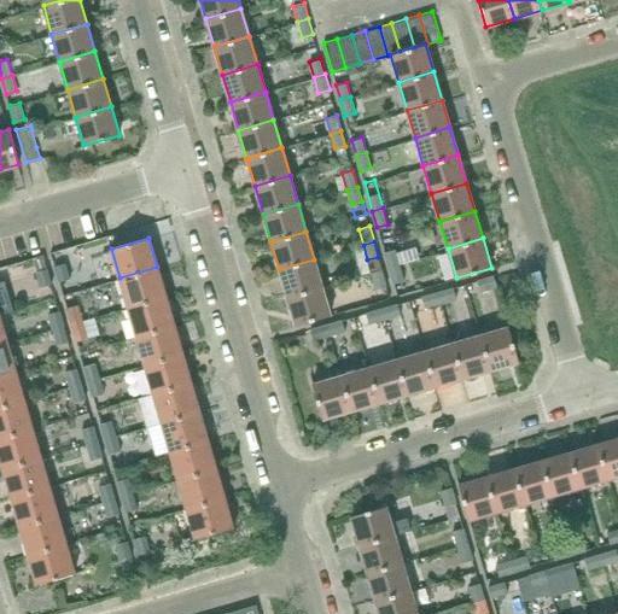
[(389,265),(400,262),(395,249),(384,251),(389,265)]
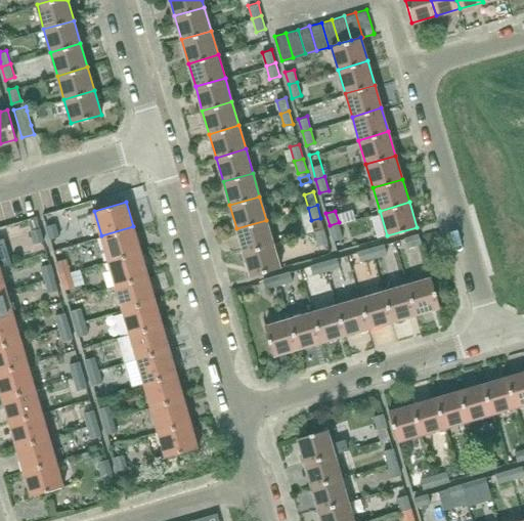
[(244,252),(273,243),(266,220),(236,228),(244,252)]
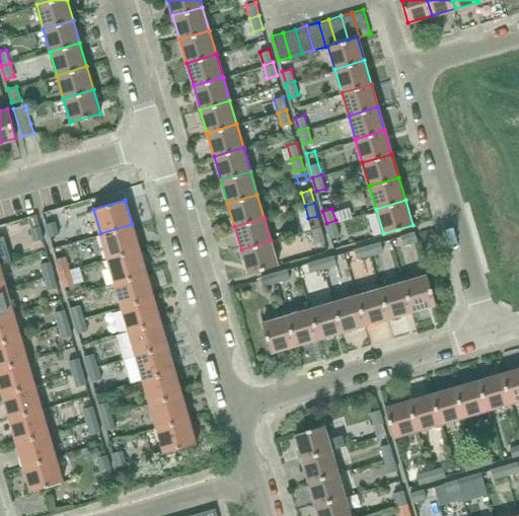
[(49,235),(58,233),(55,220),(45,223),(49,235)]
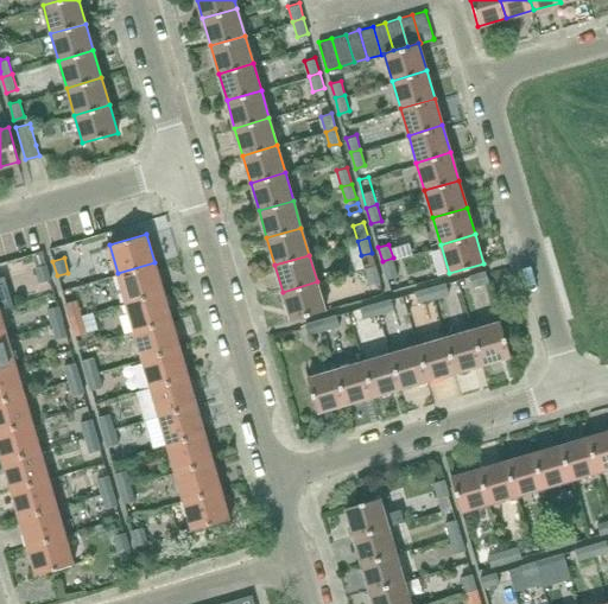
[(393,258),(382,261),(387,278),(398,275),(393,258)]
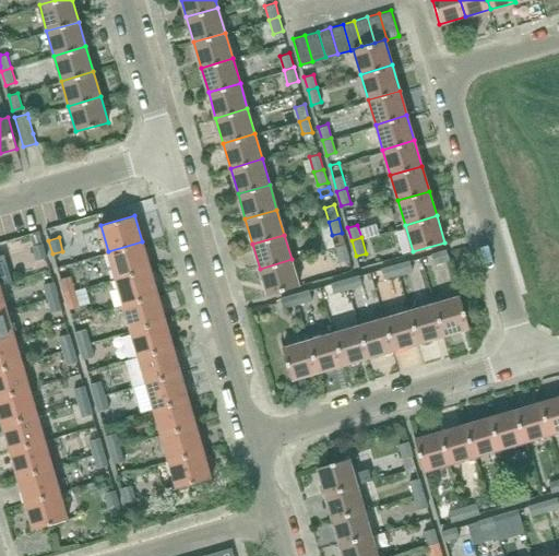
[(36,259),(46,256),(42,241),(32,245),(36,259)]
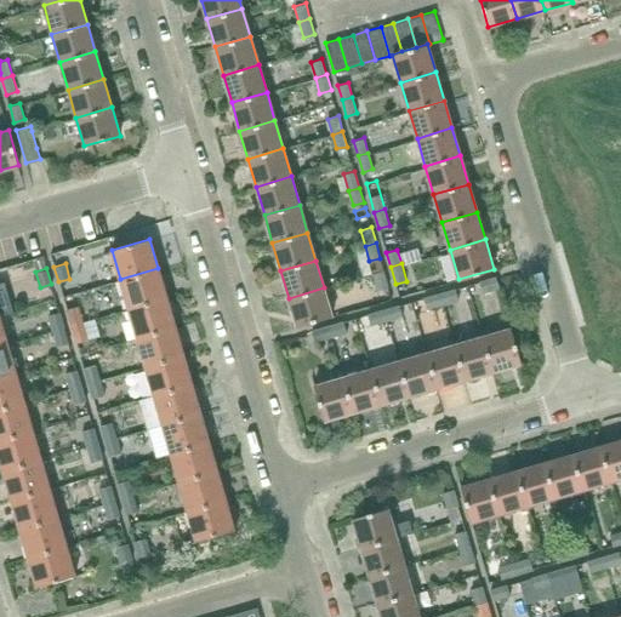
[(129,308),(166,297),(158,268),(120,279),(129,308)]
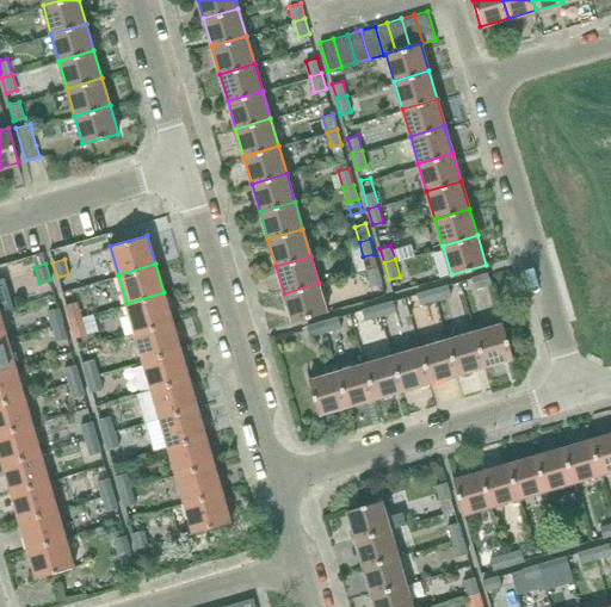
[(371,285),(382,282),(377,266),(368,268),(371,285)]
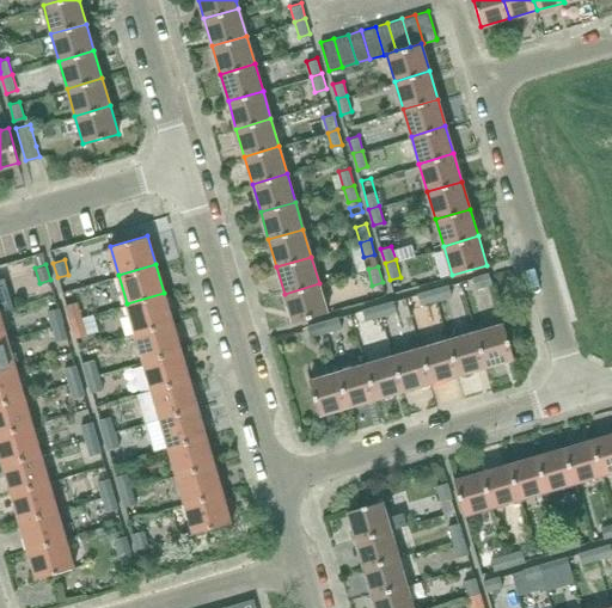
[(476,288),(491,283),(488,271),(472,276),(476,288)]
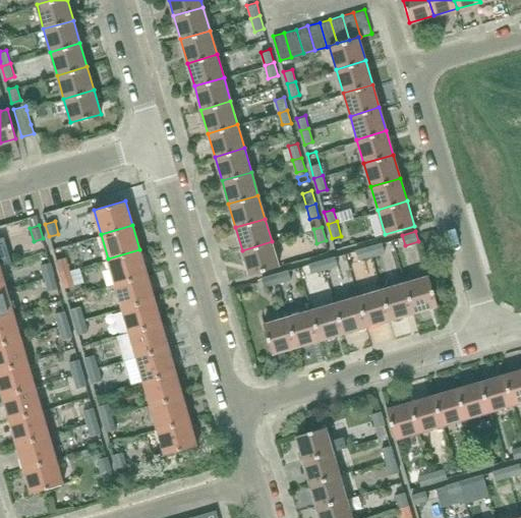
[(249,274),(279,266),(272,241),(242,250),(249,274)]
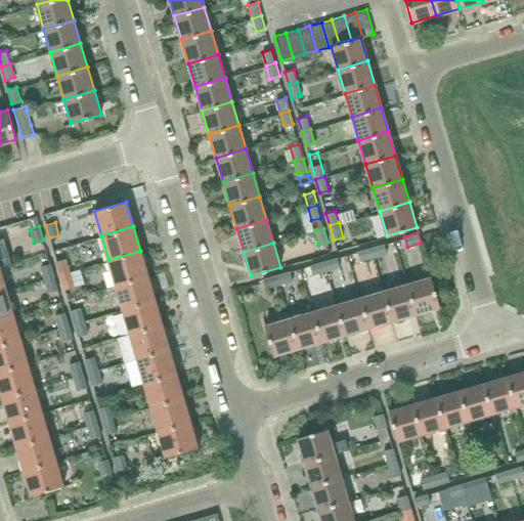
[(370,247),(374,256),(387,252),(385,243),(370,247)]
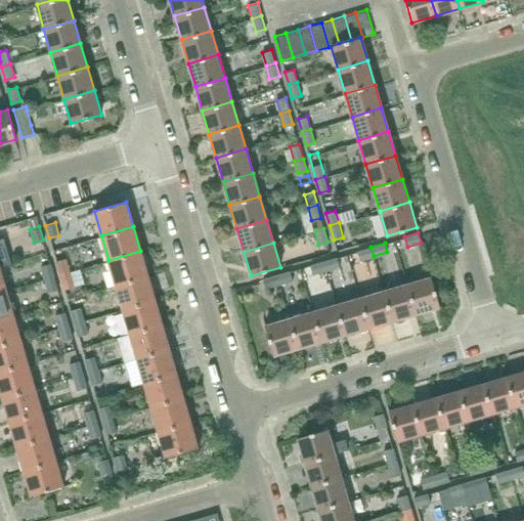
[(360,260),(374,256),(370,247),(358,251),(360,260)]
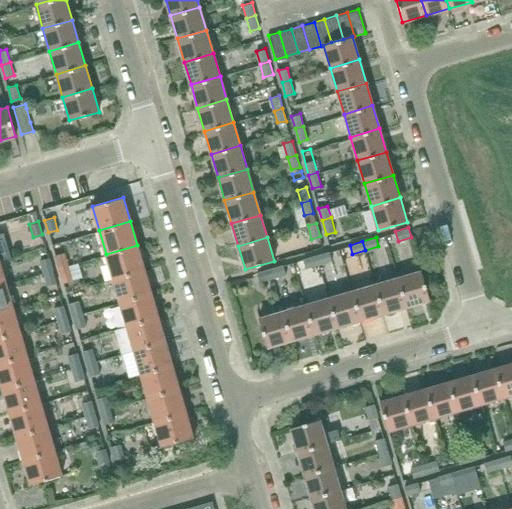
[(113,278),(144,268),(137,245),(106,254),(113,278)]
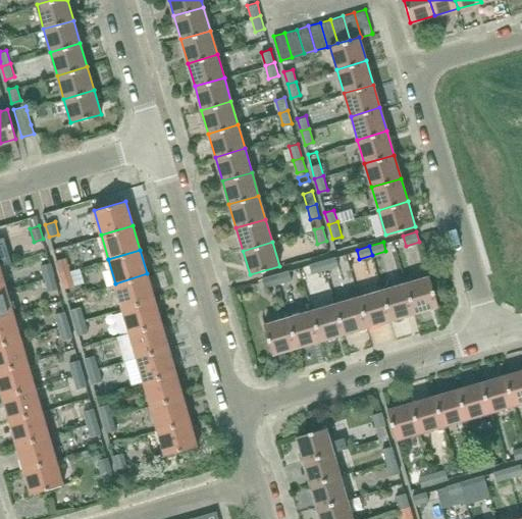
[(322,260),(325,269),(340,265),(336,256),(322,260)]
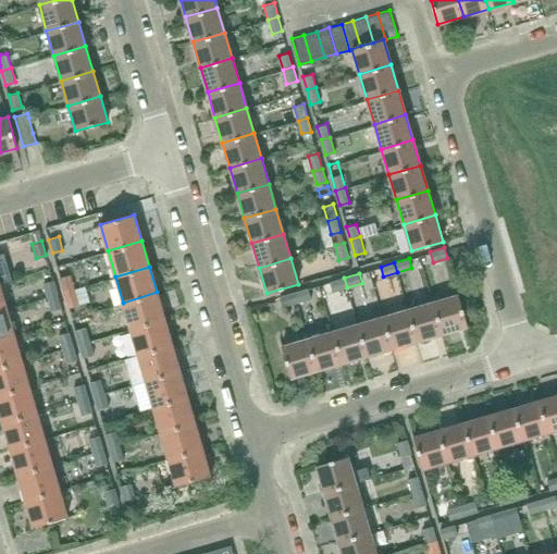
[(63,292),(74,288),(70,274),(60,277),(63,292)]
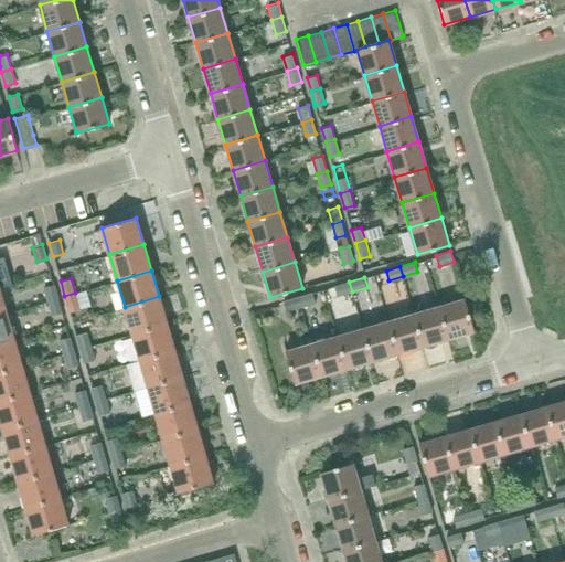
[(338,295),(352,292),(349,282),(336,286),(338,295)]
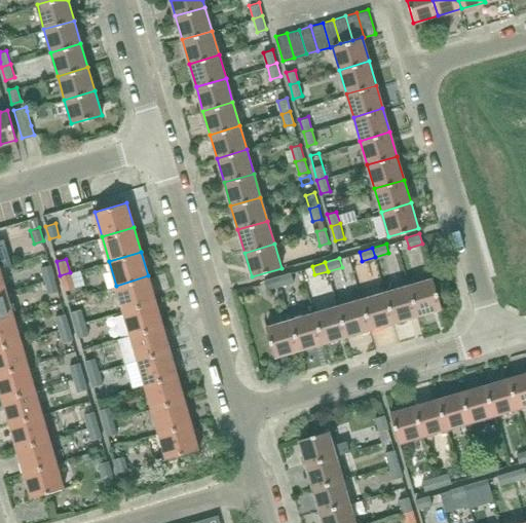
[(44,279),(53,277),(50,263),(40,266),(44,279)]
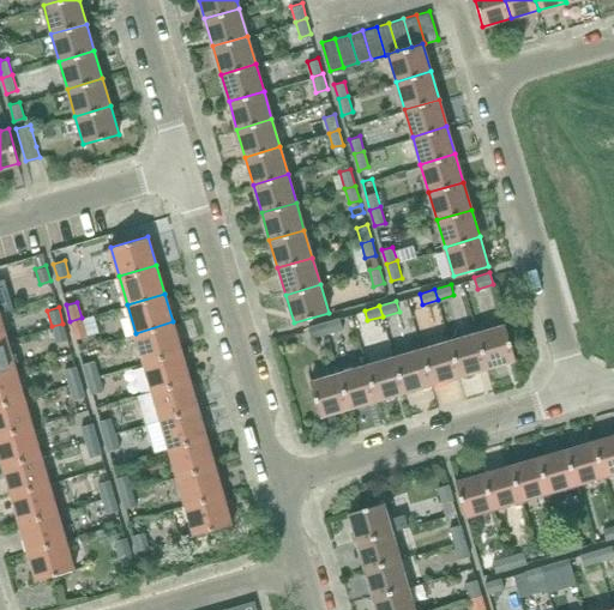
[(324,321),(326,332),(343,327),(339,316),(324,321)]
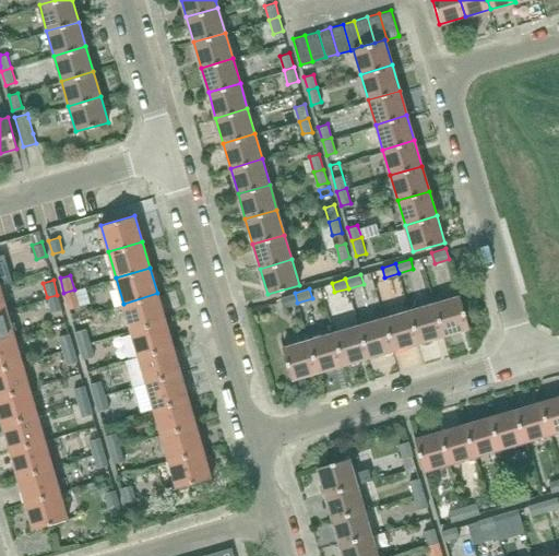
[(74,290),(63,293),(68,306),(78,303),(74,290)]
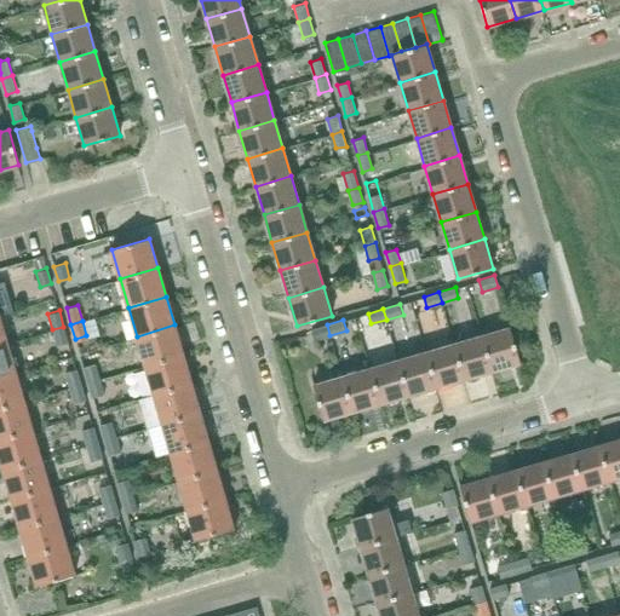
[(145,366),(183,353),(174,324),(137,337),(145,366)]
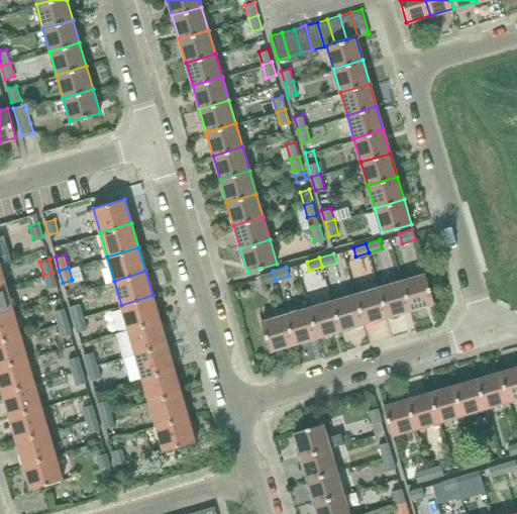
[(263,284),(275,280),(273,271),(260,275),(263,284)]
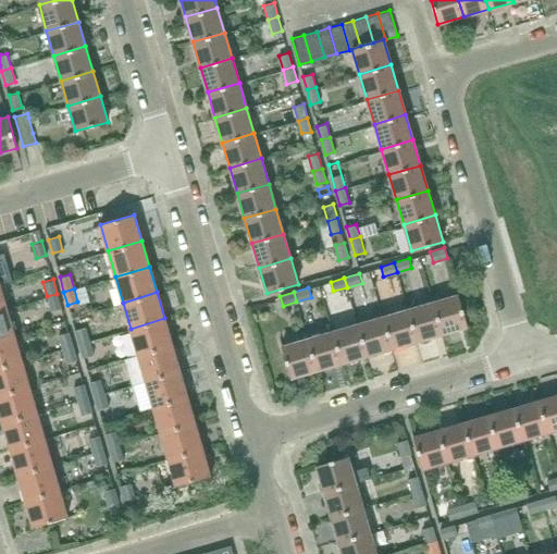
[(57,294),(47,296),(51,310),(61,307),(57,294)]
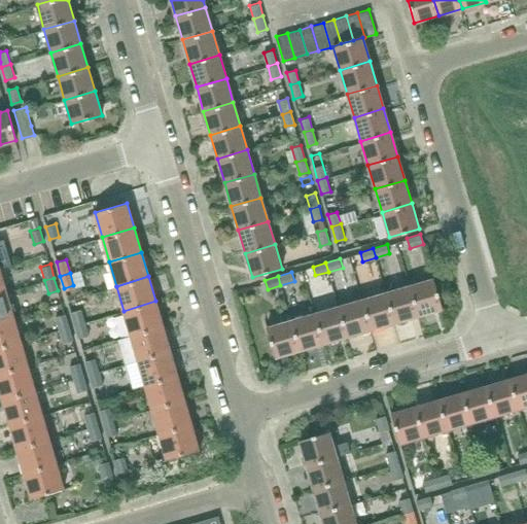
[(418,315),(443,308),(433,278),(410,285),(418,315)]
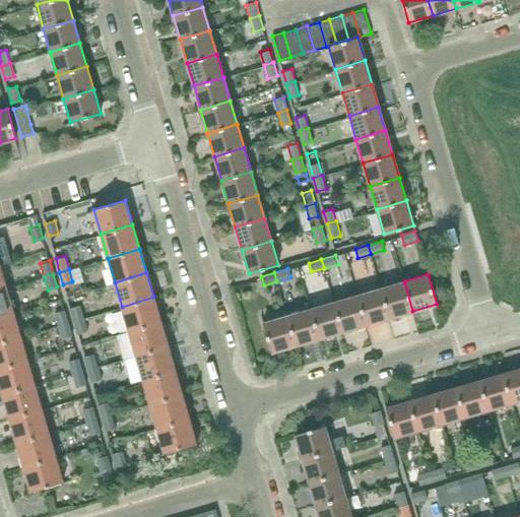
[(389,318),(412,311),(404,281),(381,288),(389,318)]
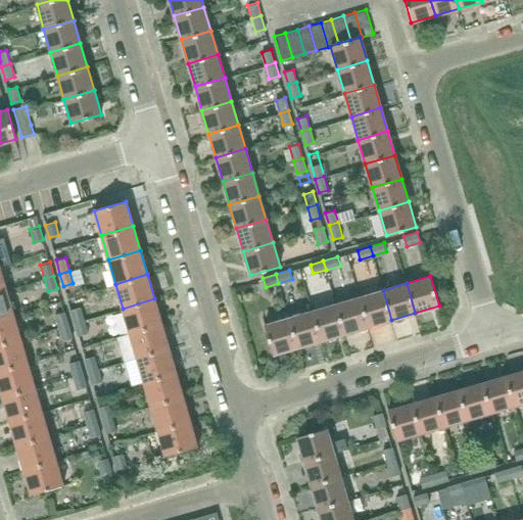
[(0,317),(13,313),(6,289),(0,290),(0,317)]
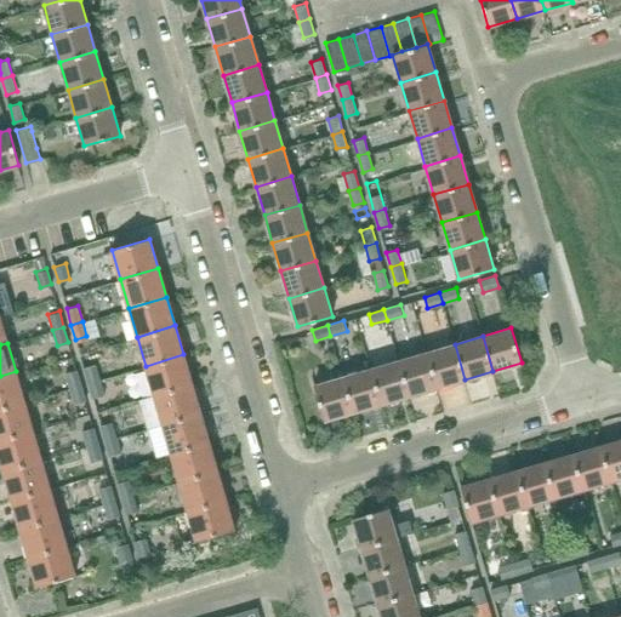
[(437,387),(465,380),(455,344),(427,352),(437,387)]
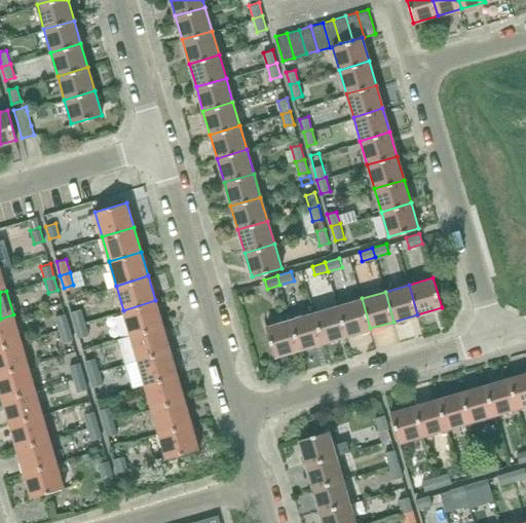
[(346,335),(370,328),(362,298),(337,305),(346,335)]
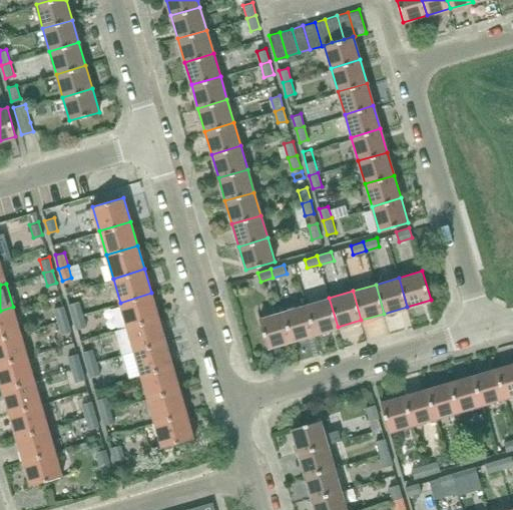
[(127,327),(158,317),(151,293),(120,303),(127,327)]
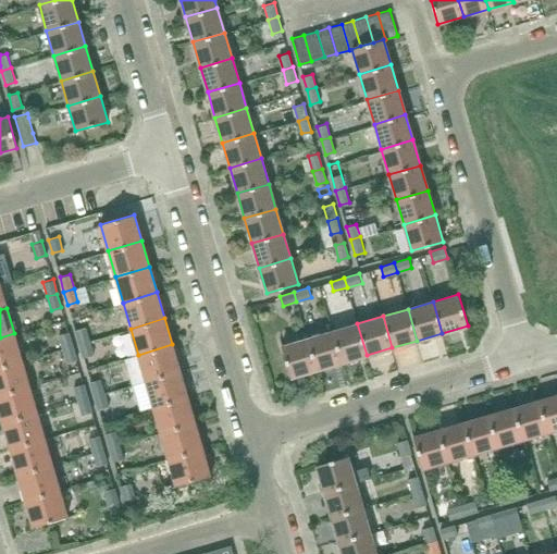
[(342,362),(367,355),(357,323),(332,331),(342,362)]
